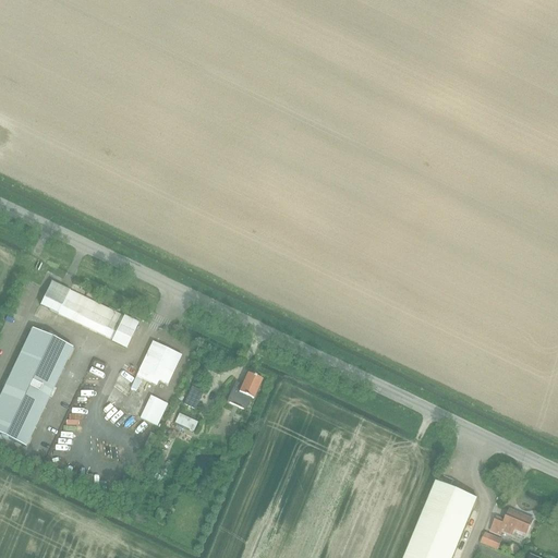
[(128,348),(138,324),(51,282),(40,306),(128,348)]
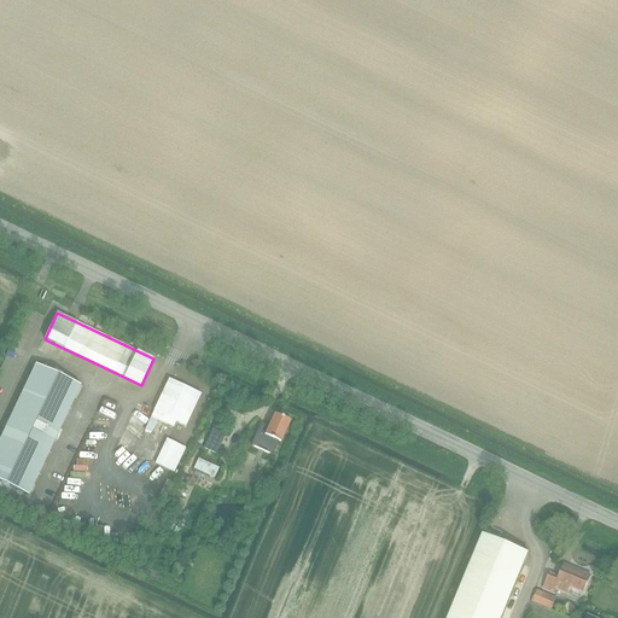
[(0,442),(0,482),(30,496),(80,385),(35,365),(0,442)]
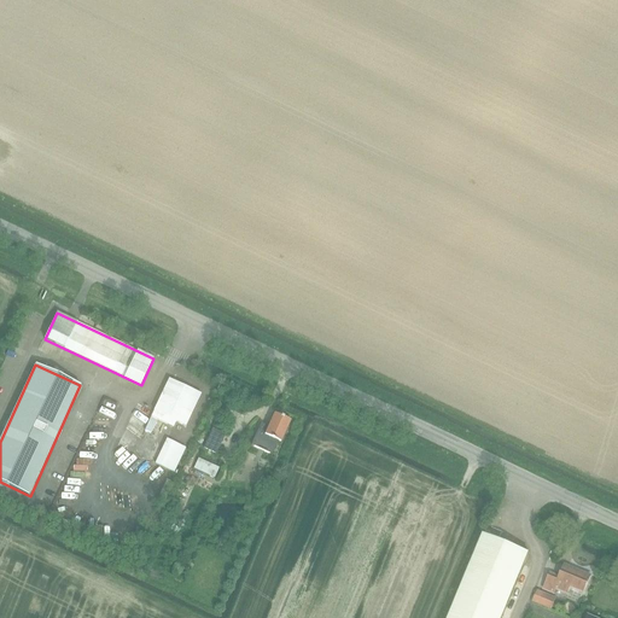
[(169,380),(155,412),(145,430),(152,433),(158,420),(174,427),(176,423),(186,426),(200,395),(169,380)]
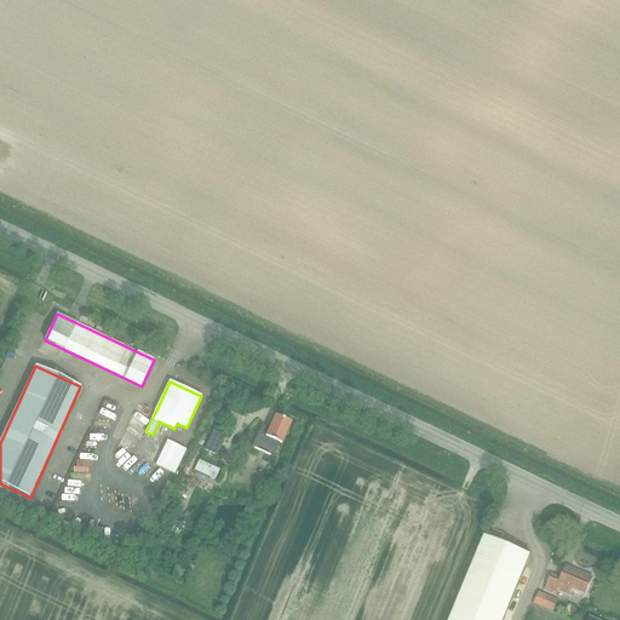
[(280,443),(282,445),(292,423),(275,415),(269,429),(263,425),(263,424),(252,448),(253,447),(273,457),(273,458),(280,443)]
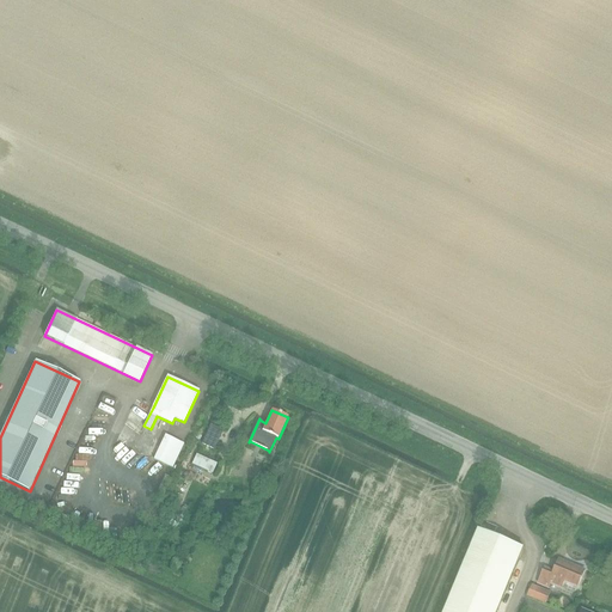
[(201,444),(214,450),(224,430),(210,424),(201,444)]
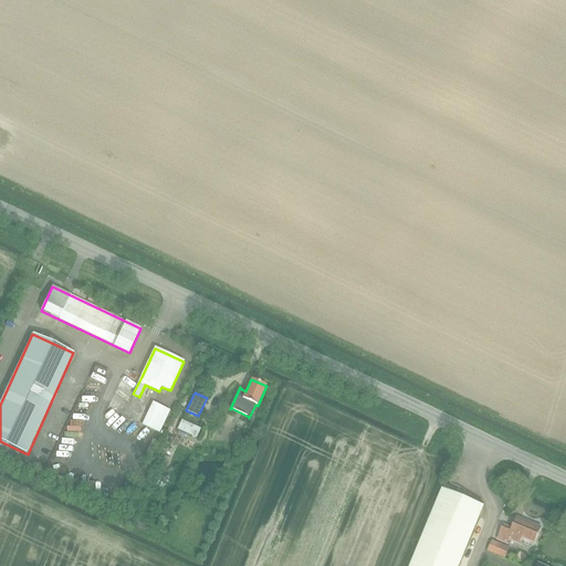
[(152,429),(163,407),(154,402),(143,425),(152,429)]
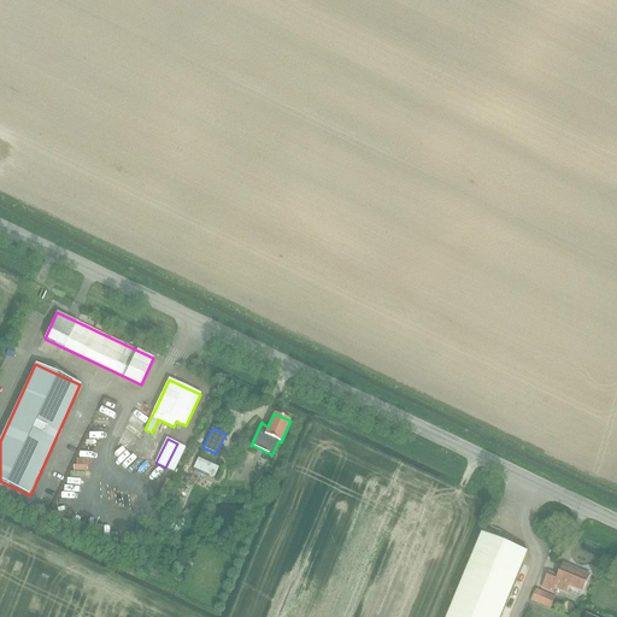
[(199,458),(194,468),(215,477),(219,468),(199,458)]
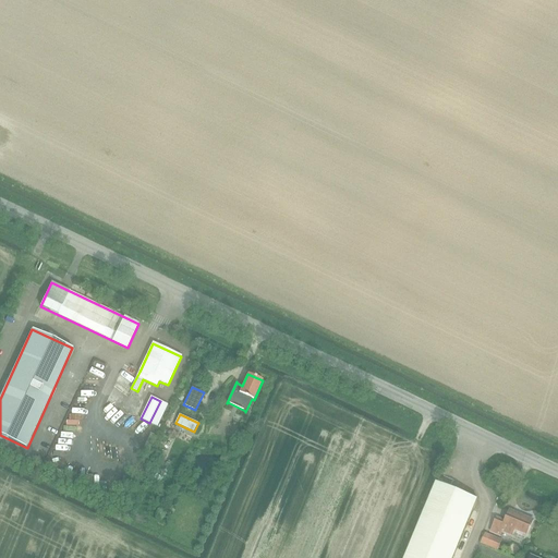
[(436,483),(403,557),(452,557),(477,500),(436,483)]
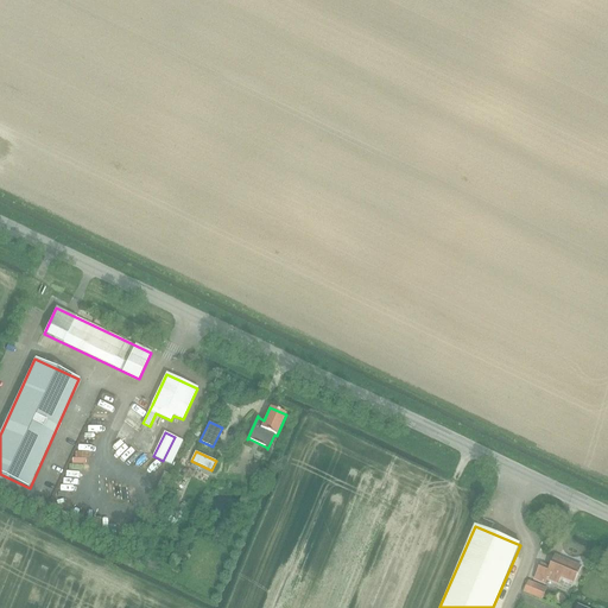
[(542,564),(536,580),(545,583),(548,578),(558,584),(562,577),(575,582),(581,567),(572,563),(571,565),(555,558),(551,568),(542,564)]
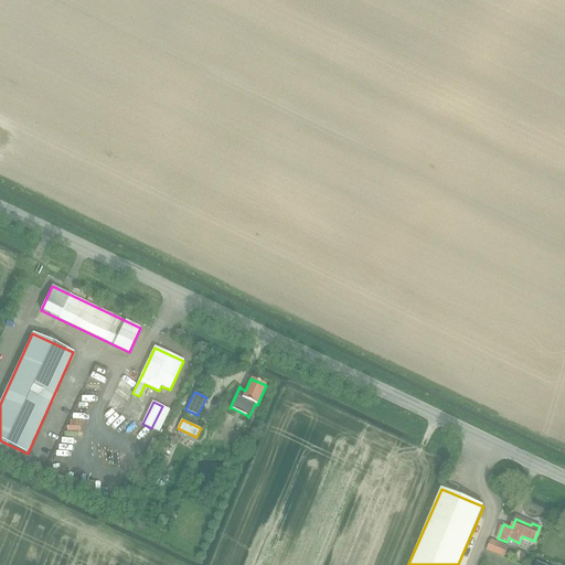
[(487,551),(504,557),(509,547),(491,540),(487,551)]
